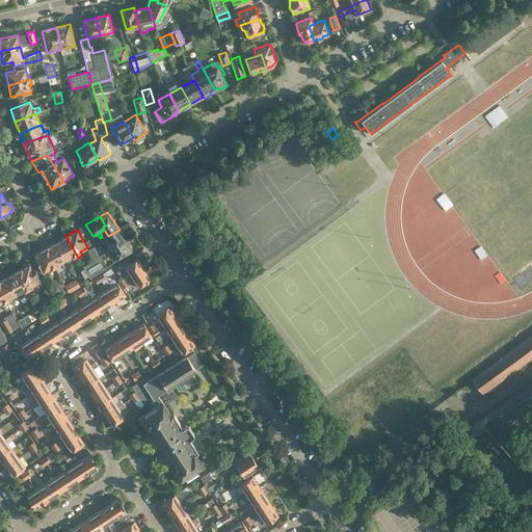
[(120,230),(108,236),(103,239),(110,249),(126,240),(120,230)]
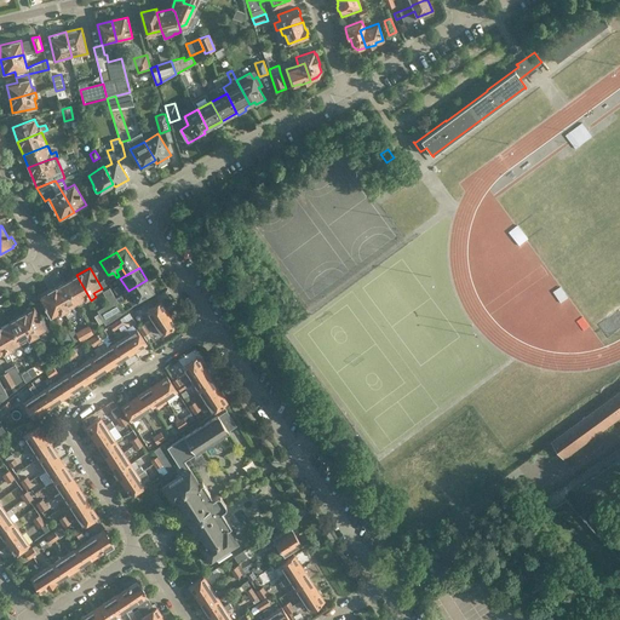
[(86,302),(91,300),(76,275),(64,282),(78,305),(86,300),(86,302)]
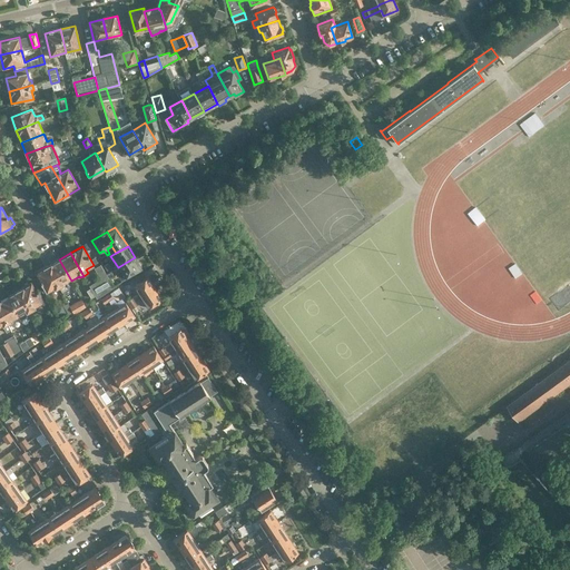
[(143,269),(135,257),(118,267),(112,271),(108,273),(106,274),(109,278),(121,272),(126,278),(143,269)]
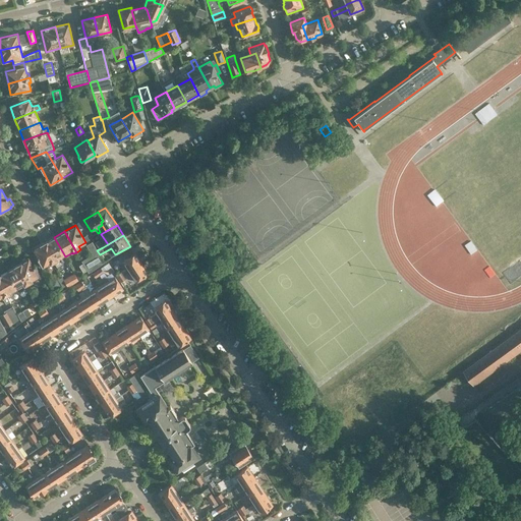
[(57,267),(61,265),(59,259),(65,256),(54,237),(43,242),(54,263),(57,267)]
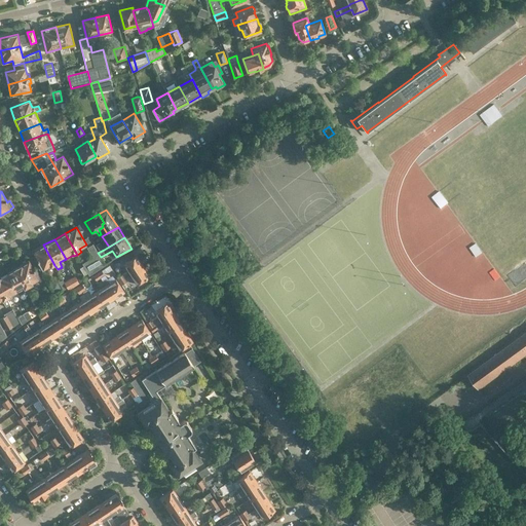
[(83,266),(89,275),(105,265),(101,257),(98,253),(92,243),(86,247),(92,257),(82,263),(83,266)]
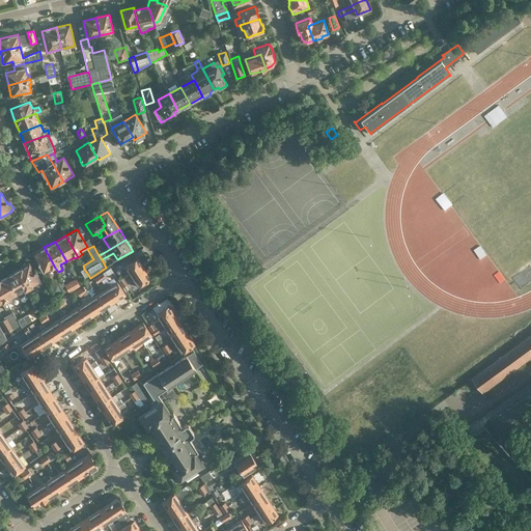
[(55,268),(44,247),(32,253),(43,272),(50,269),(51,270),(55,268)]
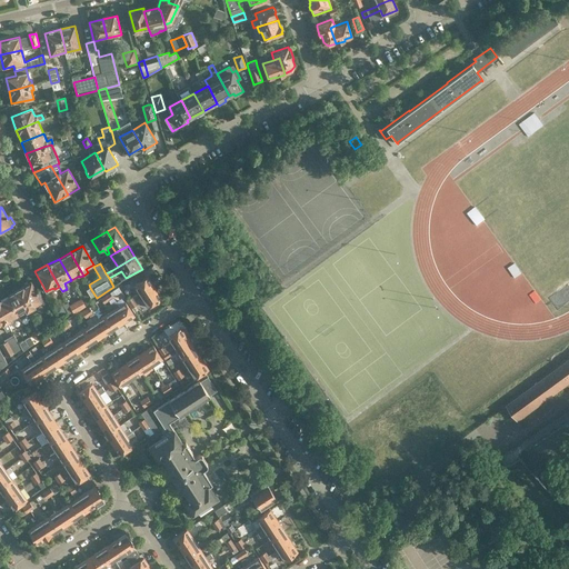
[(135,286),(139,292),(127,300),(129,305),(136,300),(141,296),(155,288),(148,277),(136,286),(135,286)]
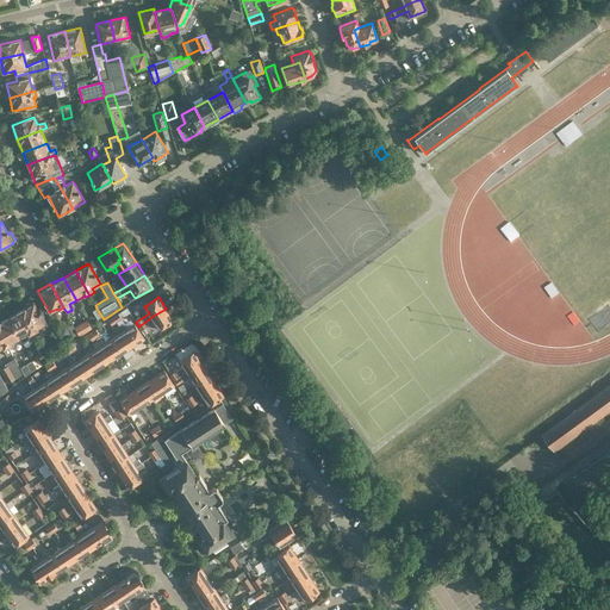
[(145,306),(144,305),(141,299),(128,307),(132,315),(144,306),(145,306)]
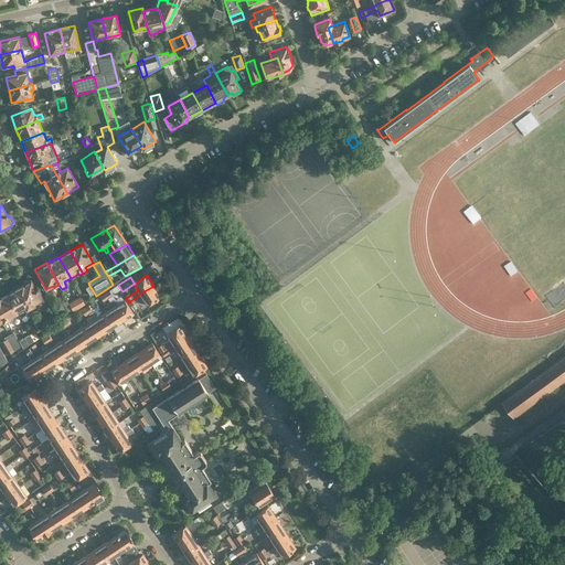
[(35,289),(30,280),(18,287),(30,308),(34,306),(33,304),(41,299),(42,302),(45,300),(39,288),(35,289)]
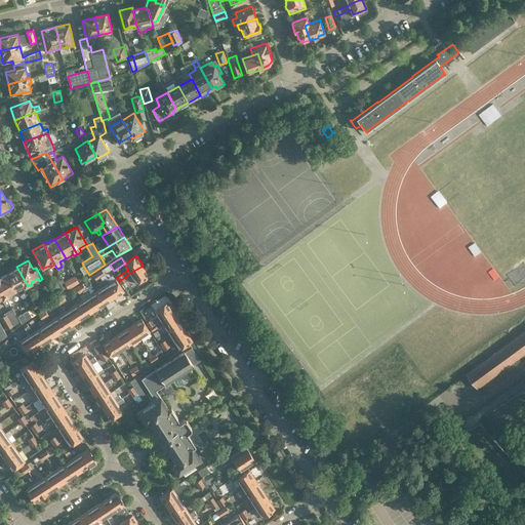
[(89,275),(83,266),(80,268),(86,278),(89,275)]
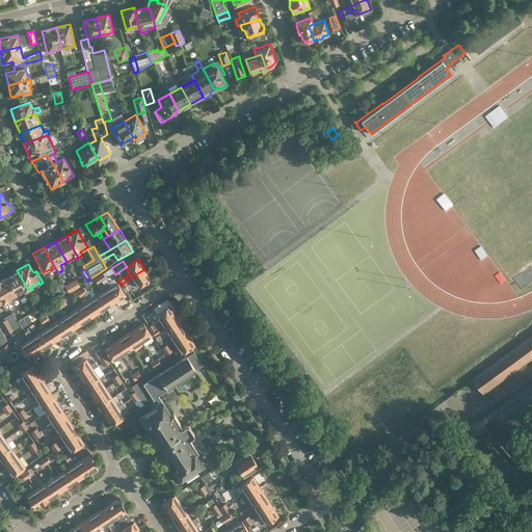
[(110,269),(103,273),(106,277),(112,273),(110,269)]
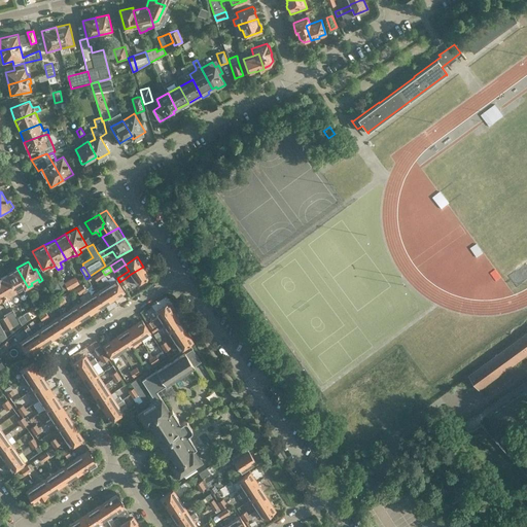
[(143,267),(131,274),(137,284),(149,276),(143,267)]
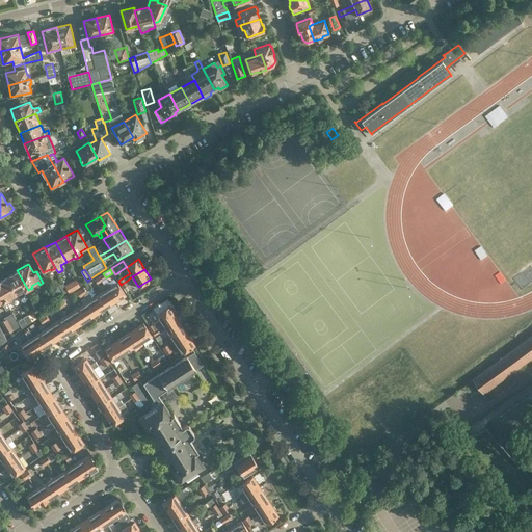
[(17,270),(6,275),(18,296),(28,290),(17,270)]
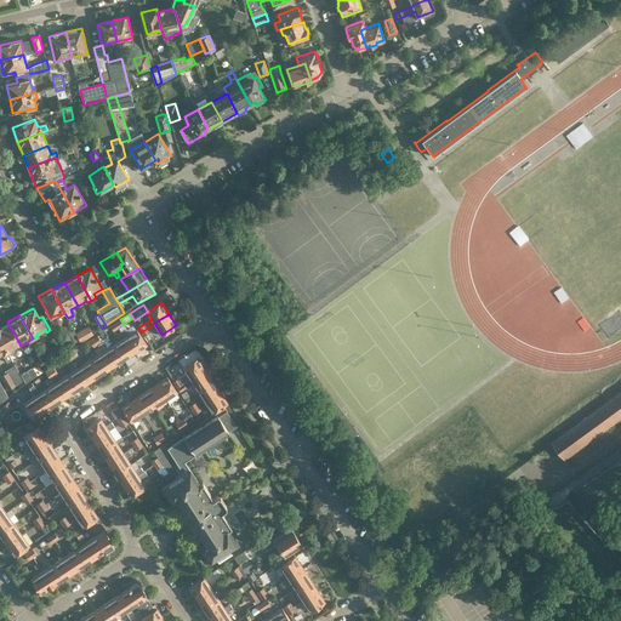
[(7,322),(0,325),(0,337),(9,352),(21,346),(7,322)]
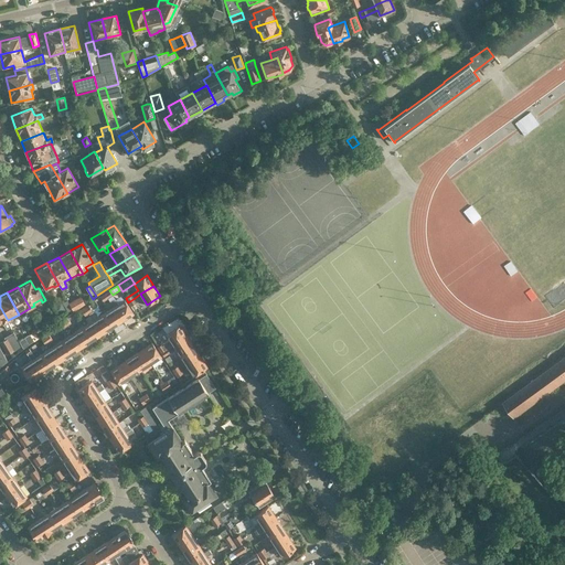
[(74,311),(85,304),(81,296),(68,302),(72,309),(74,311)]
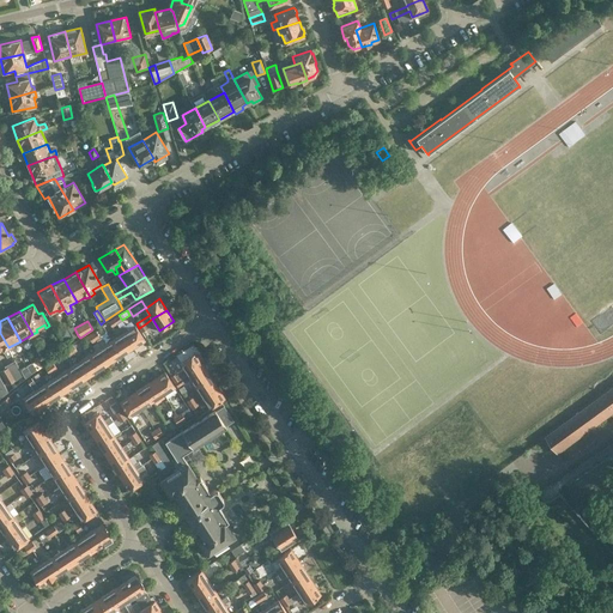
[(72,326),(65,331),(66,333),(70,332),(73,338),(78,335),(74,328),(72,326)]
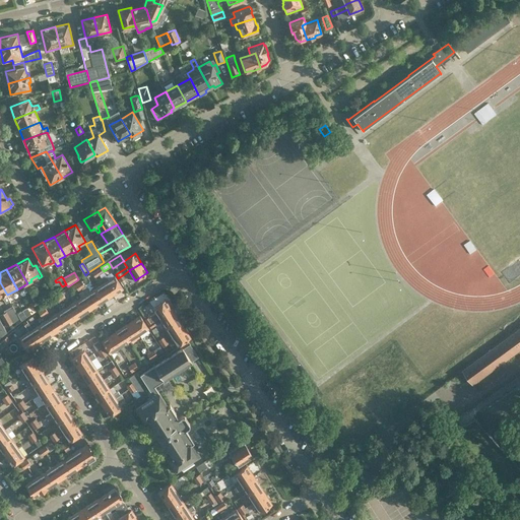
[(115,277),(105,283),(113,296),(123,289),(115,277)]
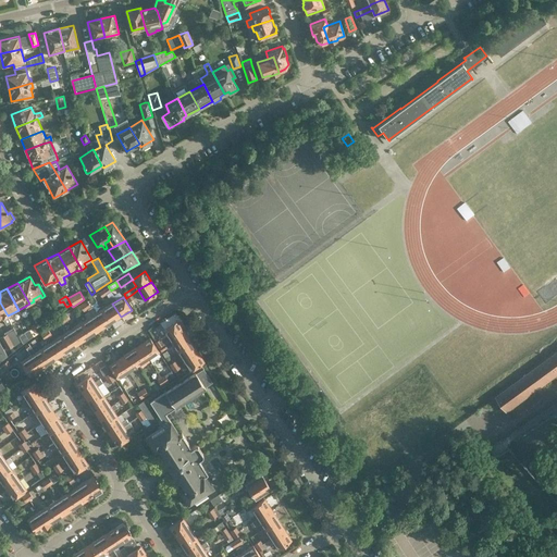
[(7,324),(11,322),(8,316),(0,302),(0,323),(2,322),(4,326),(7,324)]
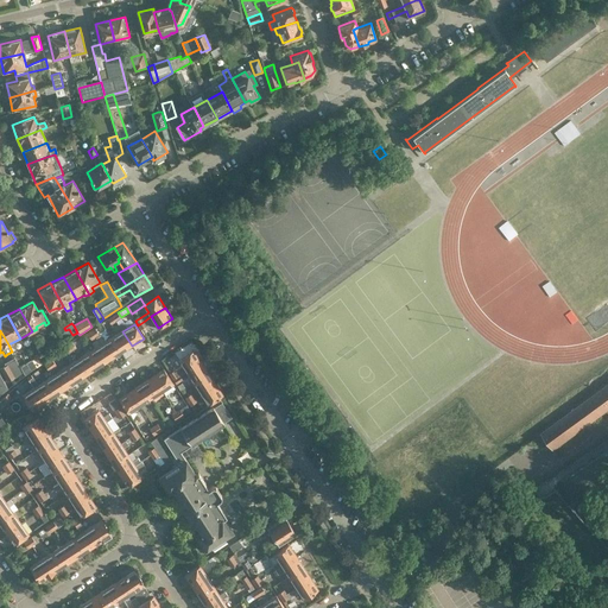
[(122,331),(112,339),(121,353),(132,346),(122,331)]
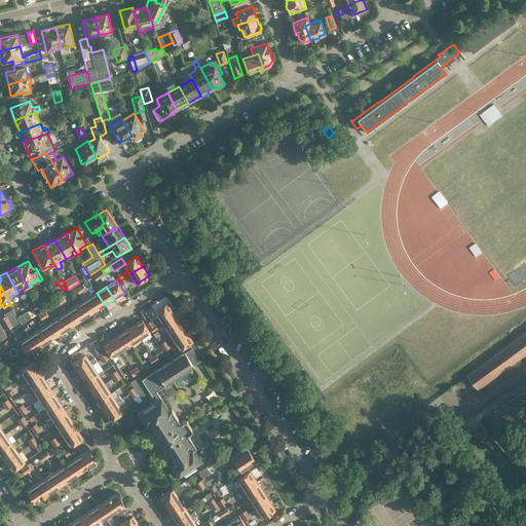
[(90,297),(86,290),(82,292),(83,294),(87,299),(95,311),(105,305),(97,293),(90,297)]
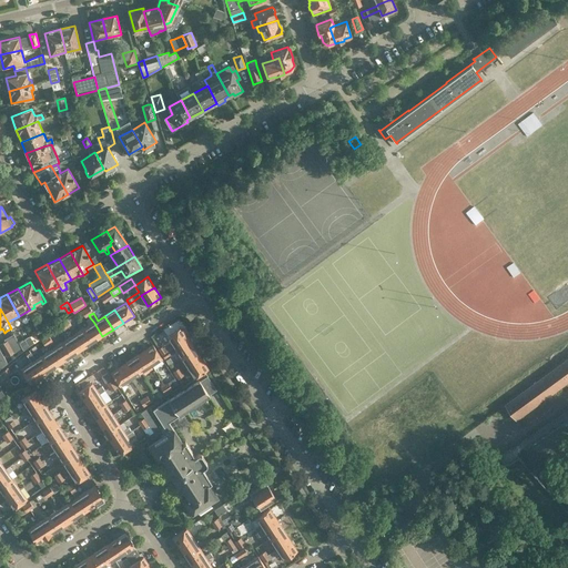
[(92,343),(102,336),(94,323),(90,317),(85,320),(90,326),(83,330),(92,343)]
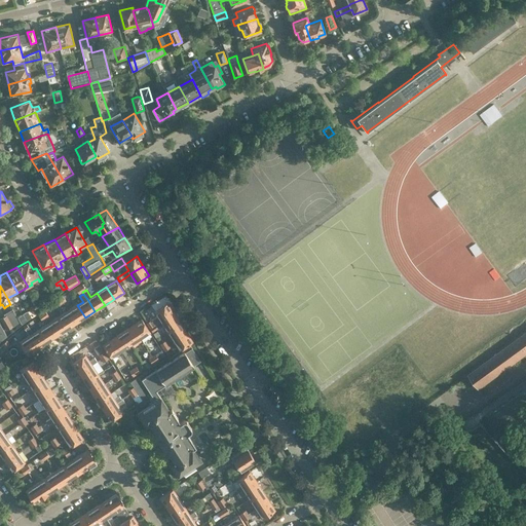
[(72,308),(69,304),(69,303),(64,307),(67,312),(68,311),(76,324),(85,317),(77,305),(72,308)]
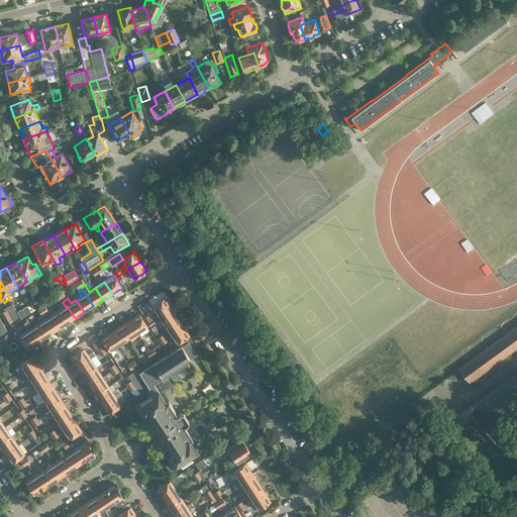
[(154,311),(144,318),(147,322),(171,308),(165,298),(152,306),(154,311)]
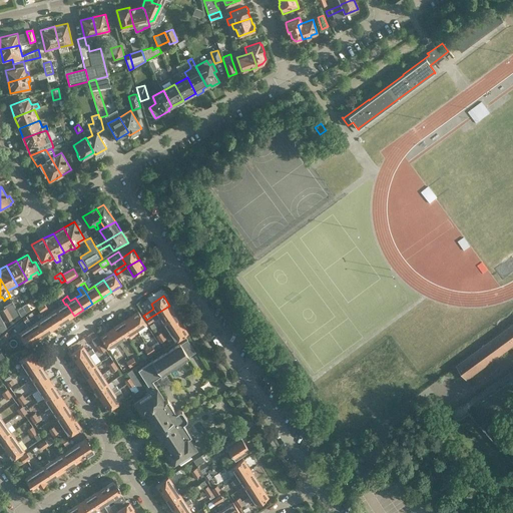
[(55,328),(65,322),(57,310),(49,298),(46,300),(52,308),(49,310),(52,313),(48,316),(55,328)]
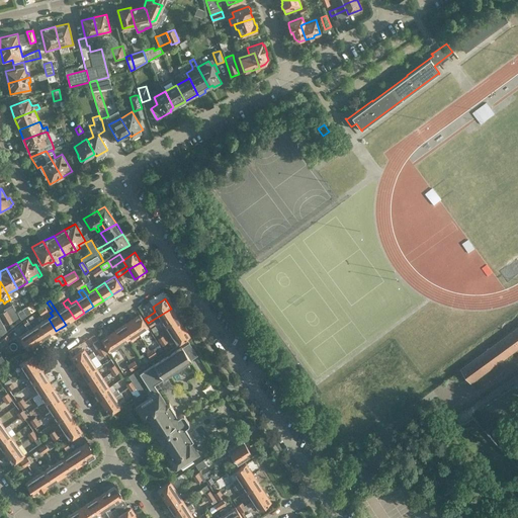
[(27,307),(30,313),(36,309),(32,303),(27,306),(27,307)]
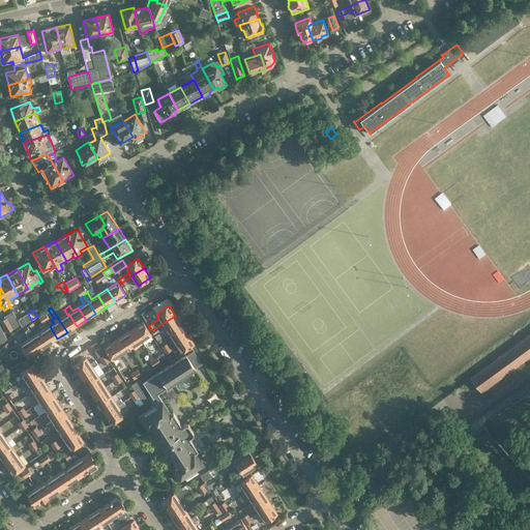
[(12,329),(21,324),(18,319),(13,312),(3,317),(4,319),(6,318),(12,329)]
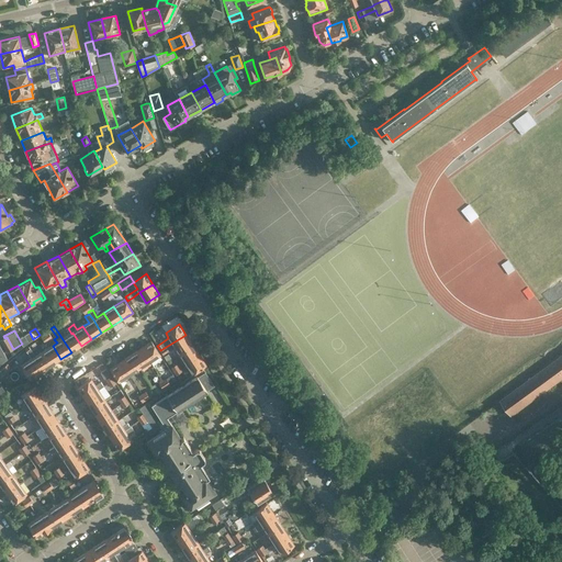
[(23,347),(29,343),(33,339),(30,333),(24,335),(19,338),(22,344),(23,347)]
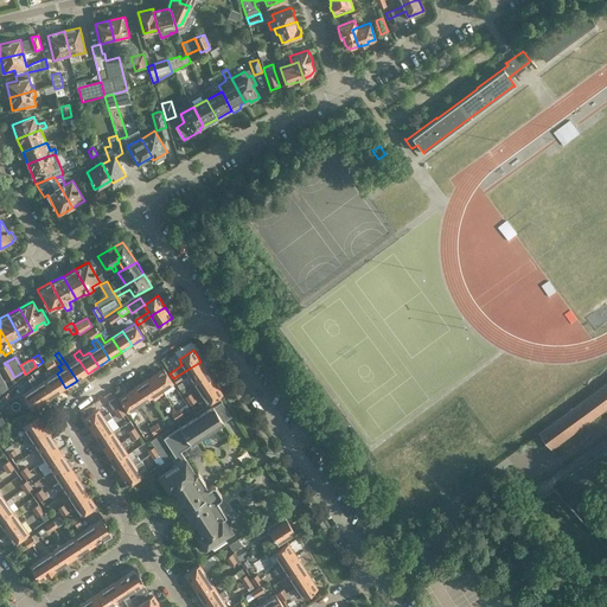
[(78,359),(77,360),(68,366),(77,381),(88,374),(78,359)]
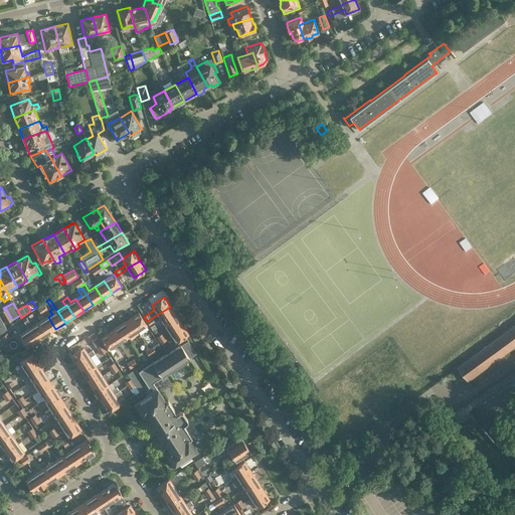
[(170,307),(147,321),(149,325),(160,318),(164,324),(176,316),(170,307)]
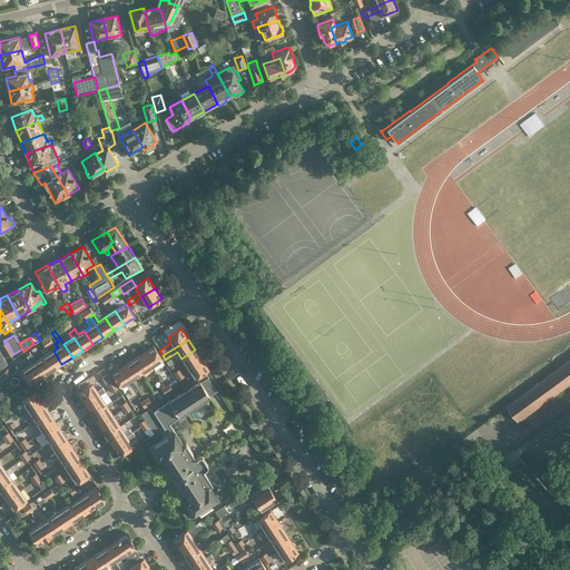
[(7,342),(5,343),(0,345),(7,357),(13,354),(7,342)]
